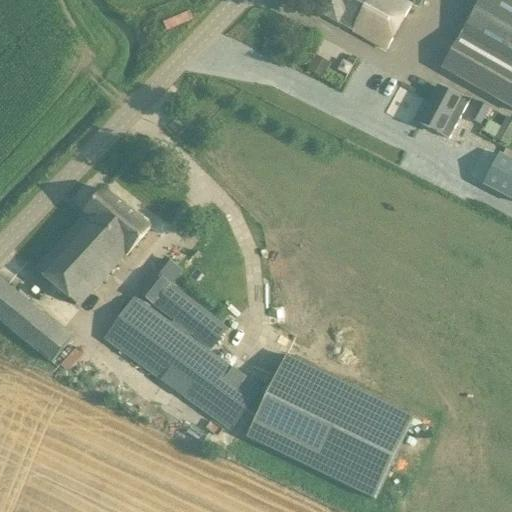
[(338,22),(350,29),(366,0),(322,0),(316,11),(337,23),(338,22)]
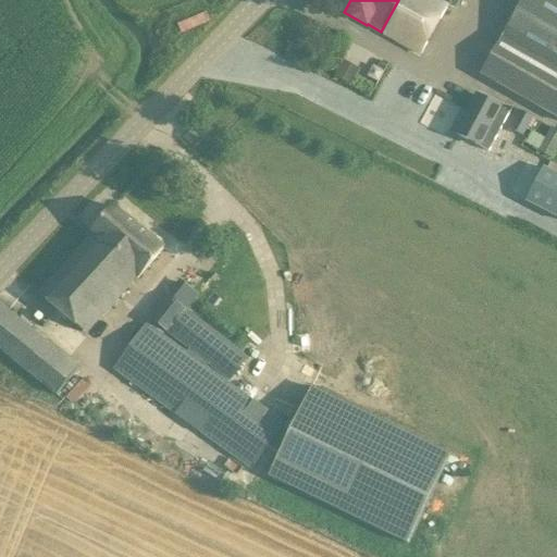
[(446,5),(436,0),(398,0),(381,32),(384,34),(420,53),(446,5)]
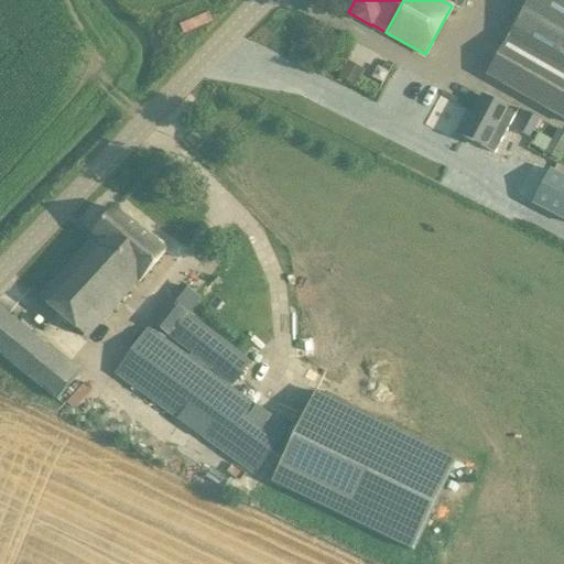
[(486,76),(563,120),(563,0),(529,0),(492,64),(486,76)]
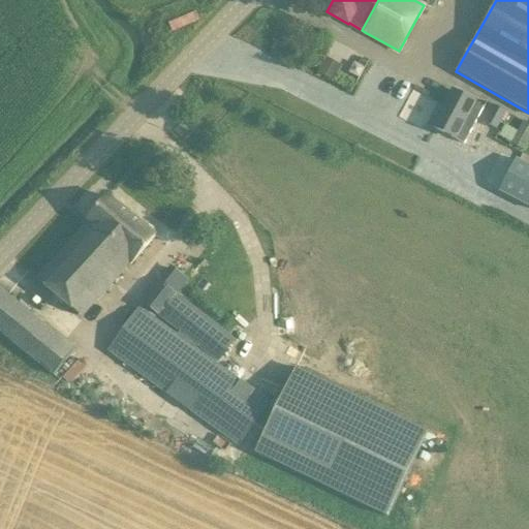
[(425,128),(439,102),(414,89),(401,116),(425,128)]
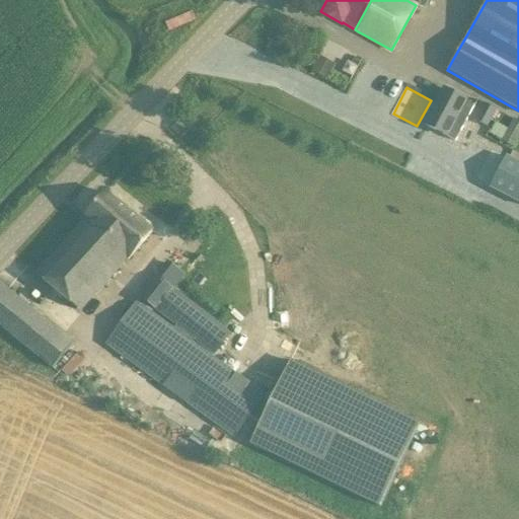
[(466,113),(470,103),(444,89),(425,125),(453,140),(455,141),(469,114),(466,113)]
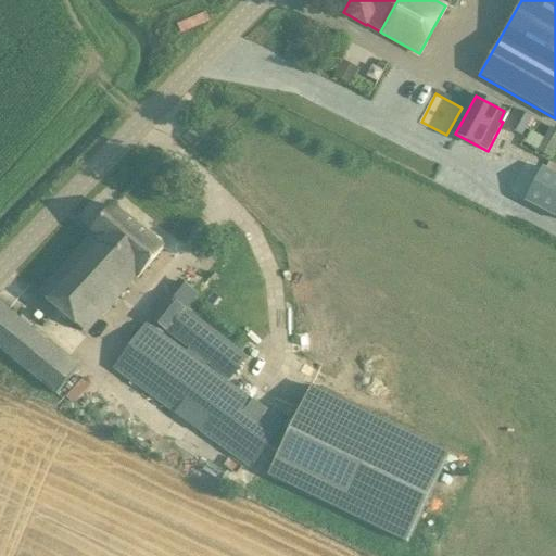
[(519,110),(508,129),(521,137),(532,117),(519,110)]
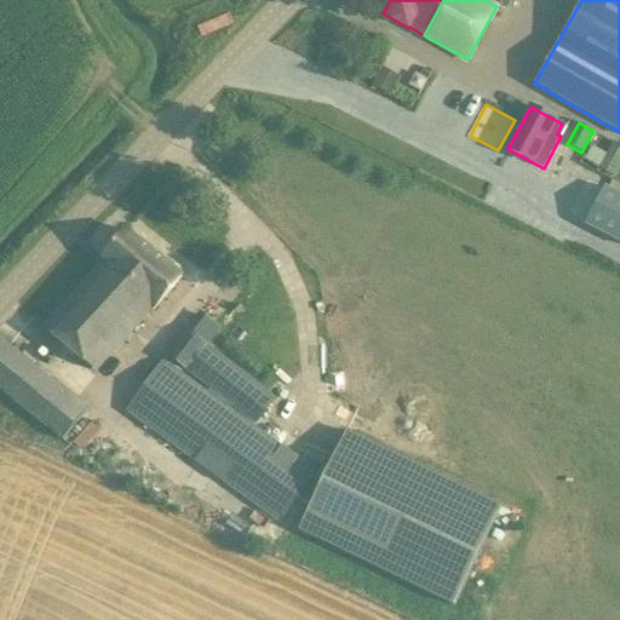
[(619,161),(619,144),(614,141),(598,168),(612,177),(619,161)]
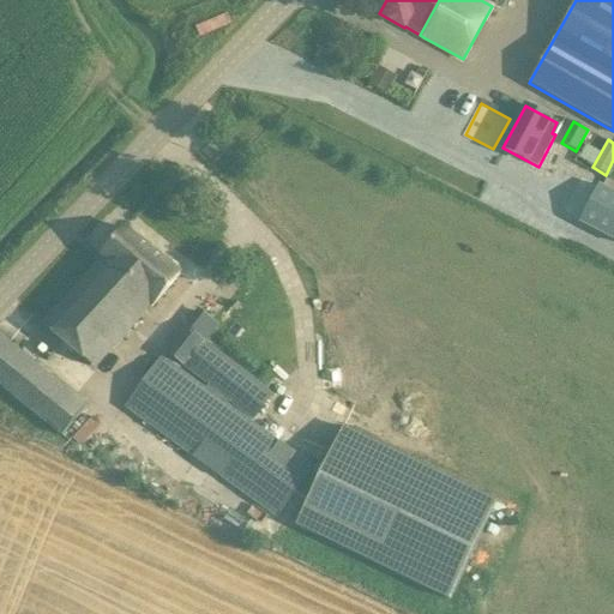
[(212,163),(222,152),(214,143),(203,154),(212,163)]
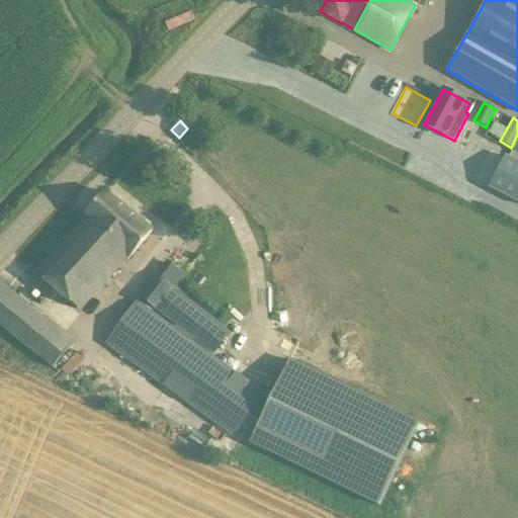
[(513,175),(478,156),(462,184),(500,203),(513,175)]
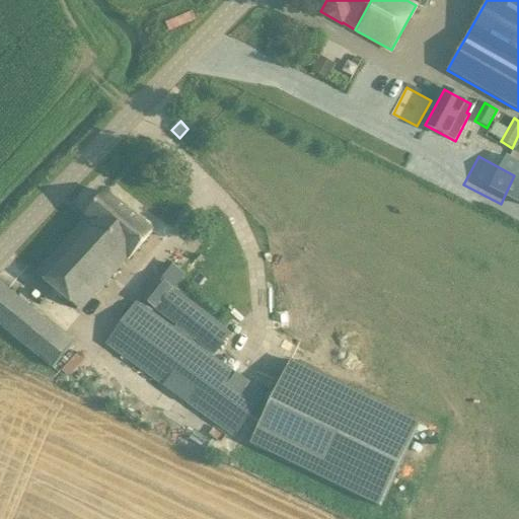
[(105,193),(80,220),(81,222),(36,274),(81,311),(128,261),(152,232),(105,193)]
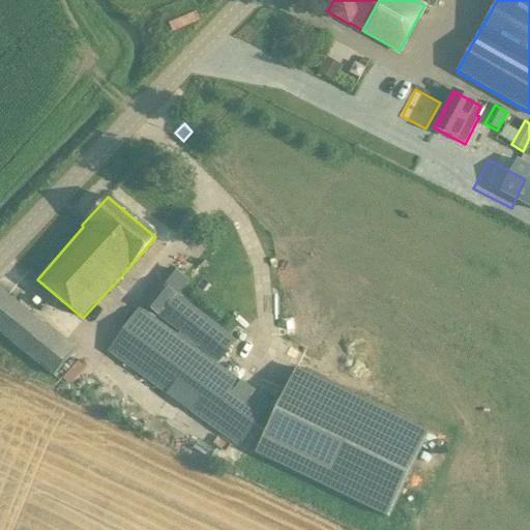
[(177,334),(139,307),(107,352),(239,448),(271,403),(197,349),(198,348),(218,363),(236,341),(177,294),(176,295),(159,282),(142,303),(159,316),(158,317),(178,332),(177,334)]
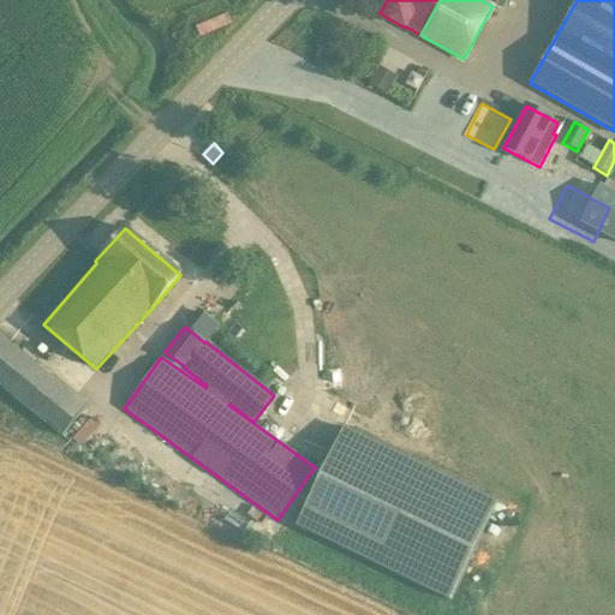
[(0,388),(61,439),(88,406),(48,374),(0,334),(0,388)]
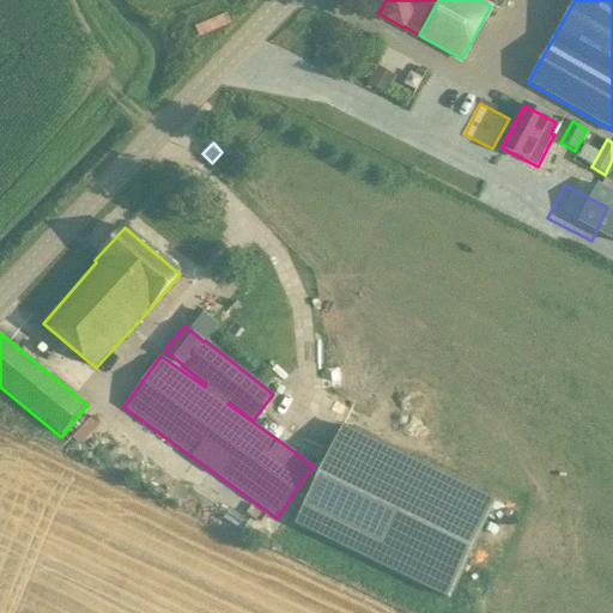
[(343,428),(295,526),(448,600),(496,502),(343,428)]
